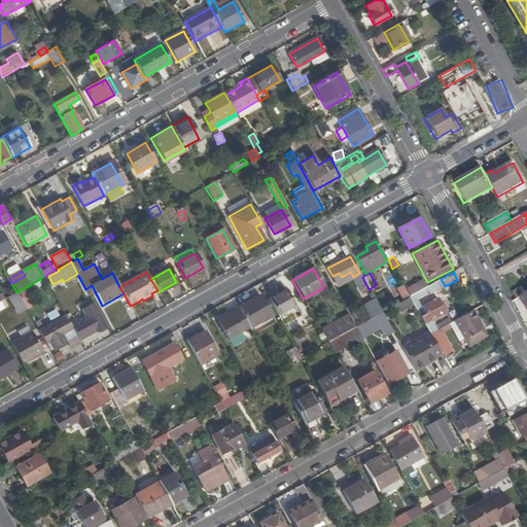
[(34,291),(47,284),(43,277),(30,285),(34,291)]
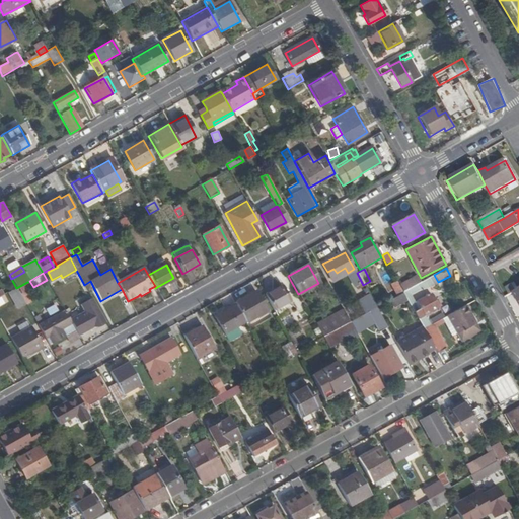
[(438,282),(434,275),(428,278),(433,285),(438,282)]
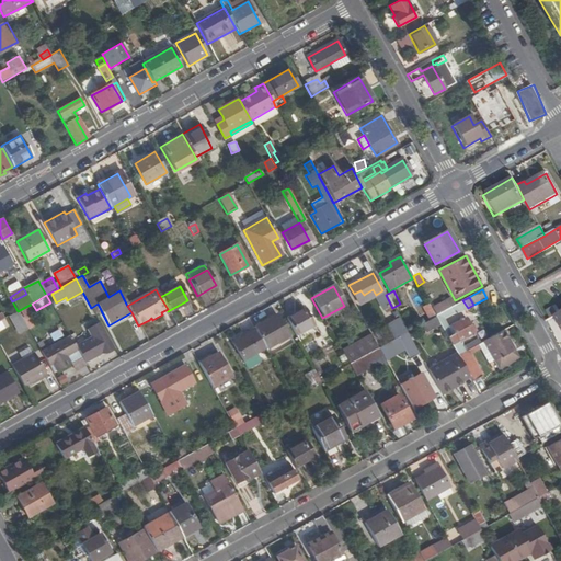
[(449,298),(431,308),(435,316),(439,312),(447,309),(449,307),(454,305),(449,298)]
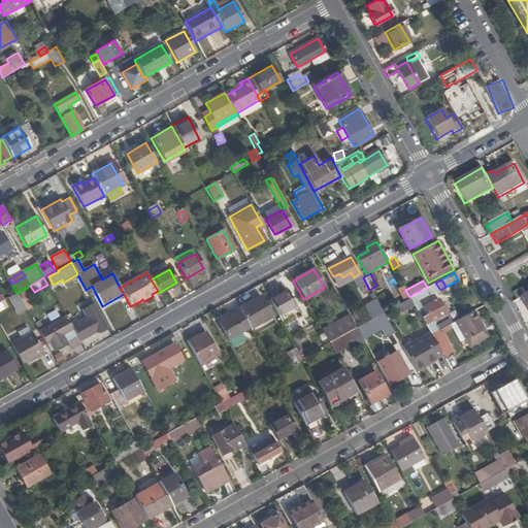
[(178,287),(176,283),(158,293),(160,296),(178,287)]
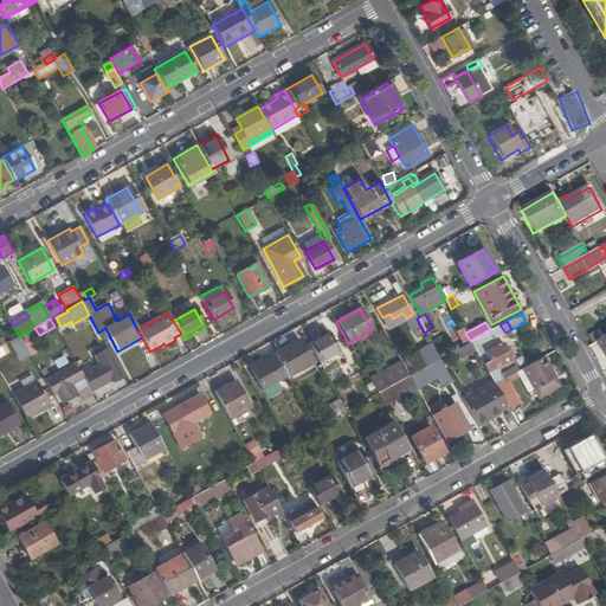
[(19,336),(24,346),(39,336),(39,335),(34,328),(19,336)]
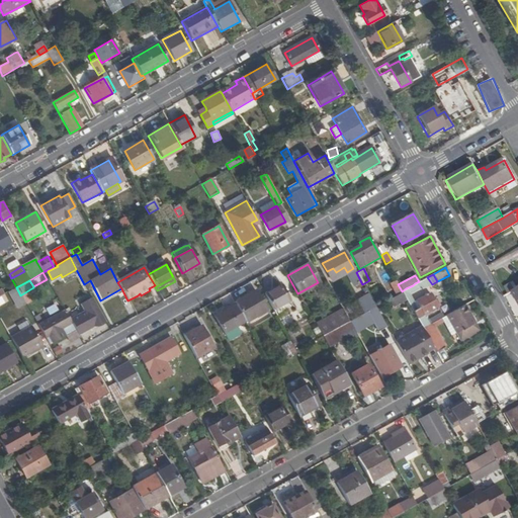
[(94,288),(90,280),(84,284),(88,291),(94,288)]
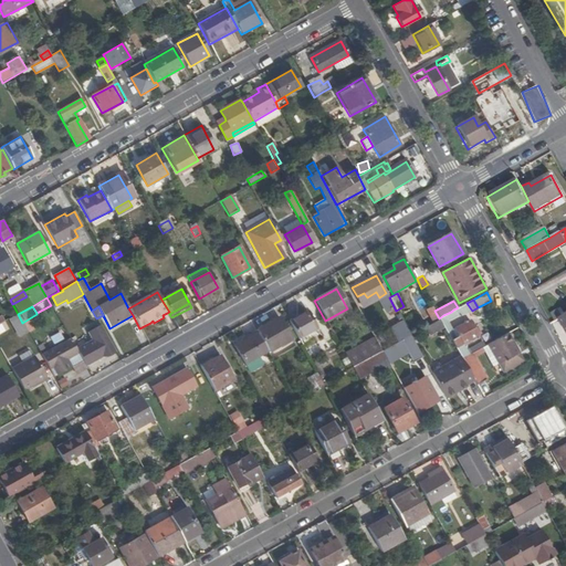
[(426,311),(432,322),(437,320),(431,308),(426,311)]
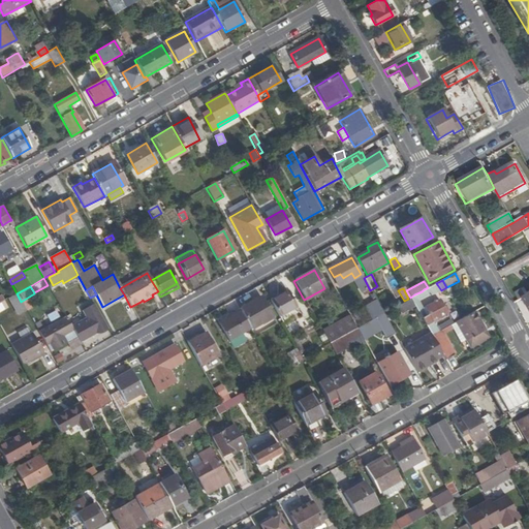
[(416,300),(427,294),(424,289),(422,291),(414,294),(410,298),(414,306),(425,325),(432,321),(445,313),(438,300),(425,307),(429,314),(426,316),(416,300)]
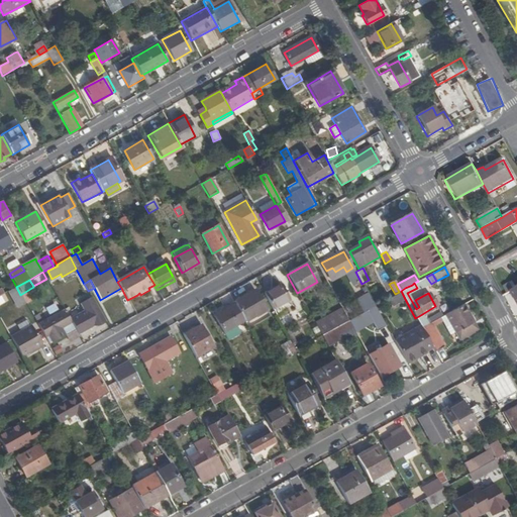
[(280,284),(264,293),(273,309),(289,300),(280,284)]
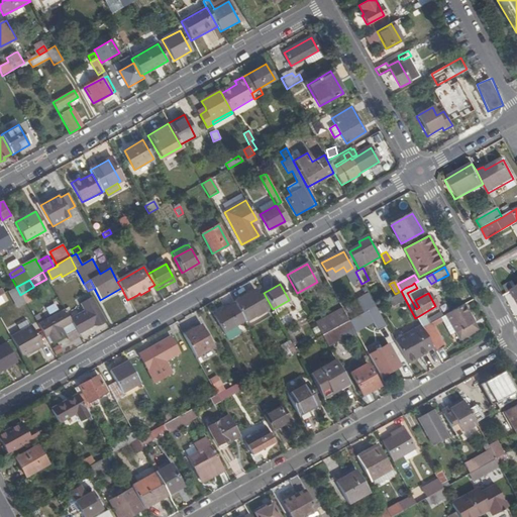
[(17,307),(25,302),(20,295),(16,287),(8,291),(17,307)]
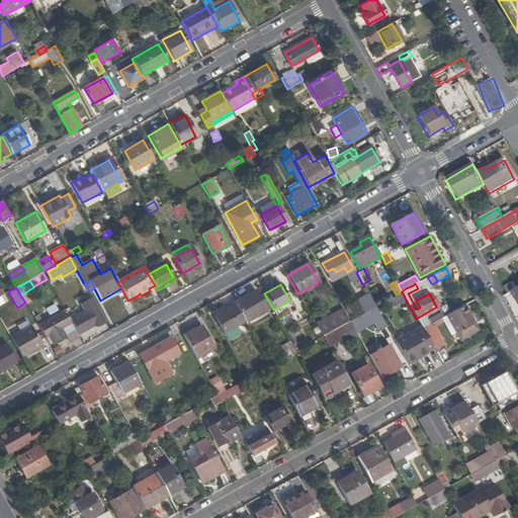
[(255,289),(234,301),(235,305),(244,320),(245,322),(266,311),(255,289)]
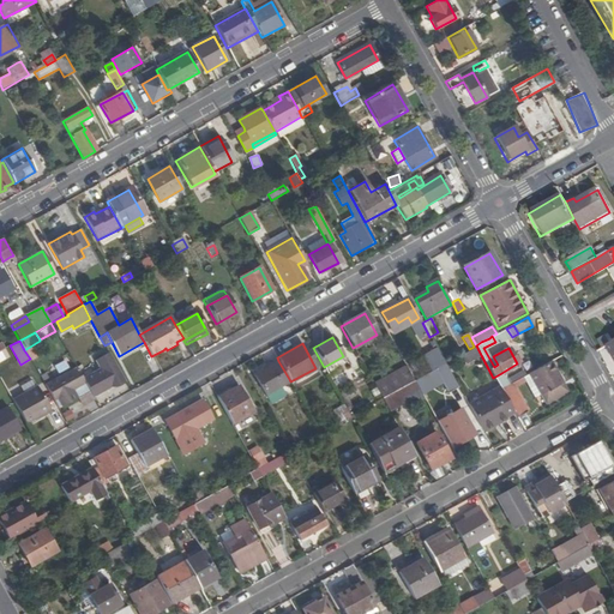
[(468,362),(481,355),(476,345),(474,347),(469,349),(463,353),(468,362)]
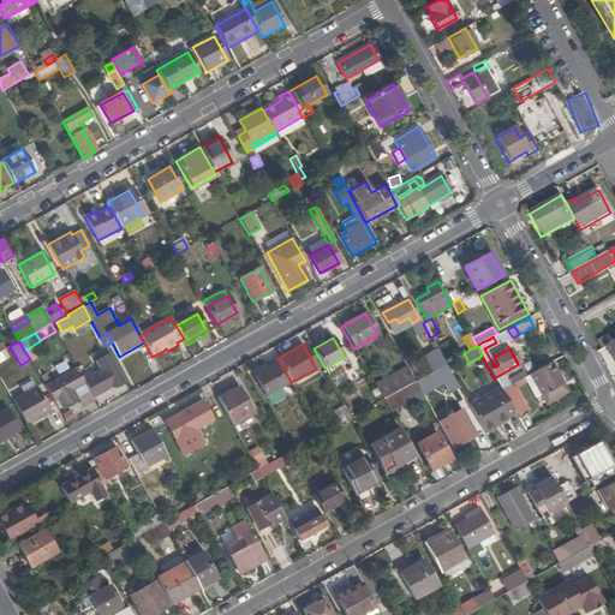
[(100,371),(83,381),(85,384),(89,393),(90,393),(93,396),(113,386),(120,386),(125,382),(109,353),(95,362),(100,371)]
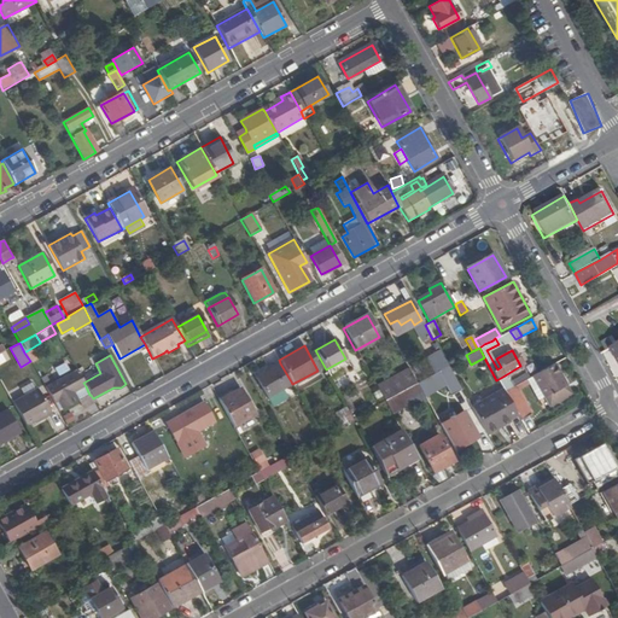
[(254,374),(256,377),(280,363),(279,360),(254,374)]
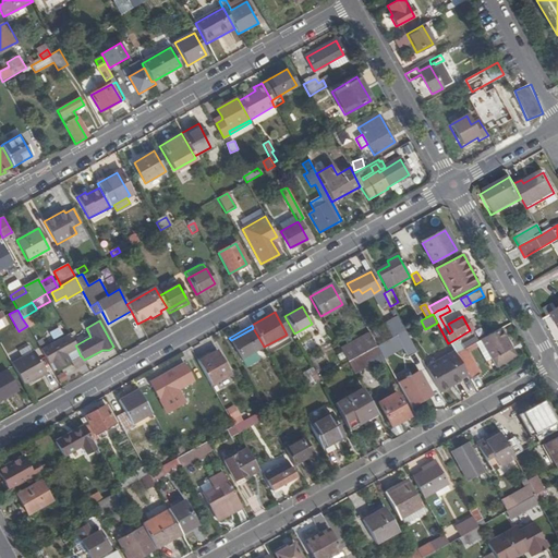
[(253,328),(231,340),(244,365),(256,359),(252,351),(263,344),(253,328)]
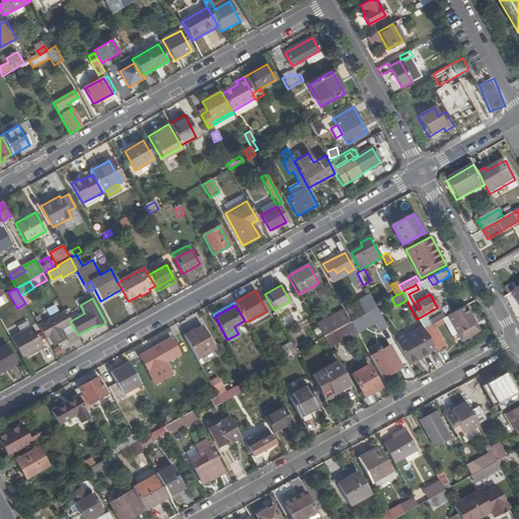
[(471,324),(474,323),(465,305),(447,315),(442,318),(451,337),(457,334),(461,341),(475,332),(471,324)]
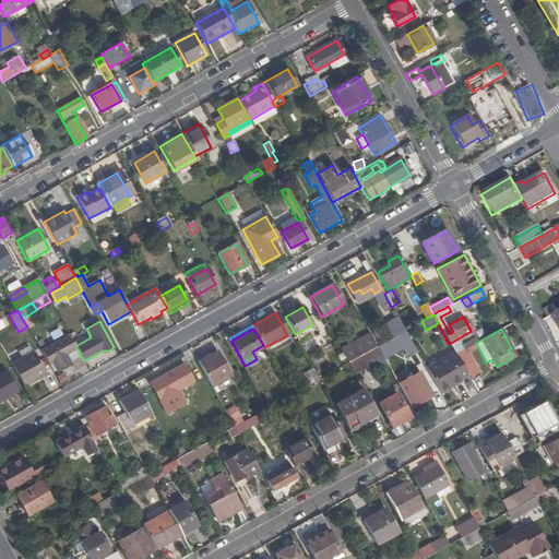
[(406,353),(414,348),(404,331),(396,335),(402,345),(406,353)]
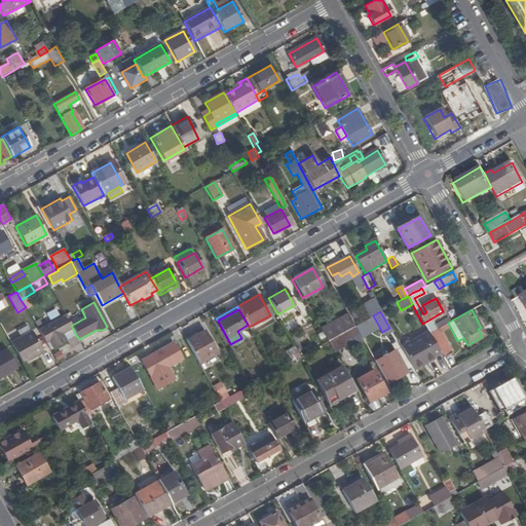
[(347,313),(320,329),(327,341),(353,326),(347,313)]
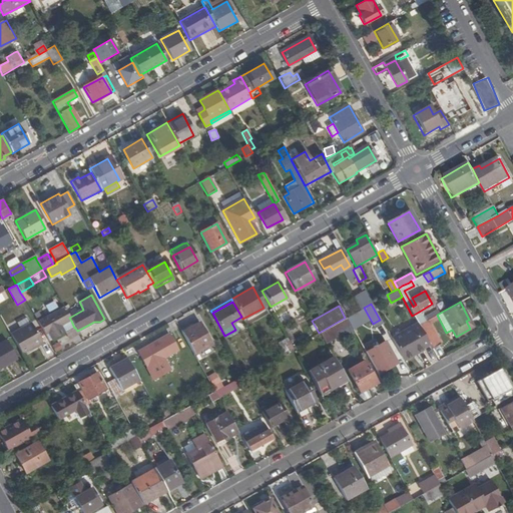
[(61,327),(71,321),(69,318),(63,308),(37,322),(44,336),(48,334),(51,340),(65,333),(61,327)]
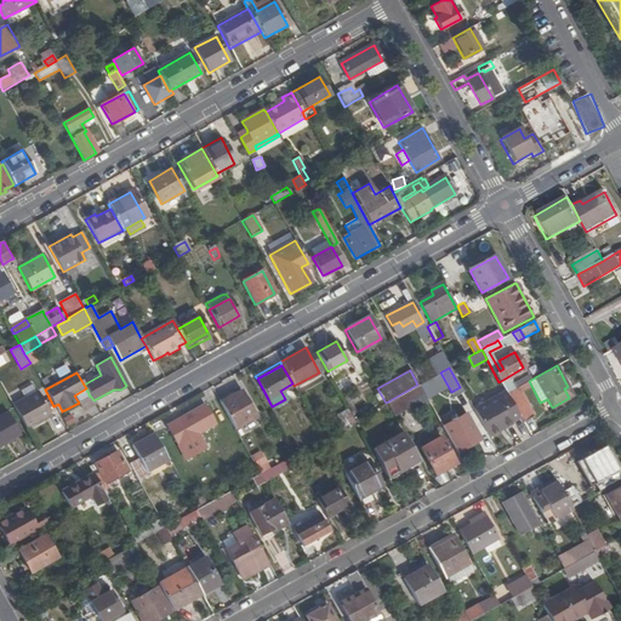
[(423,396),(446,383),(440,372),(417,385),(423,396)]
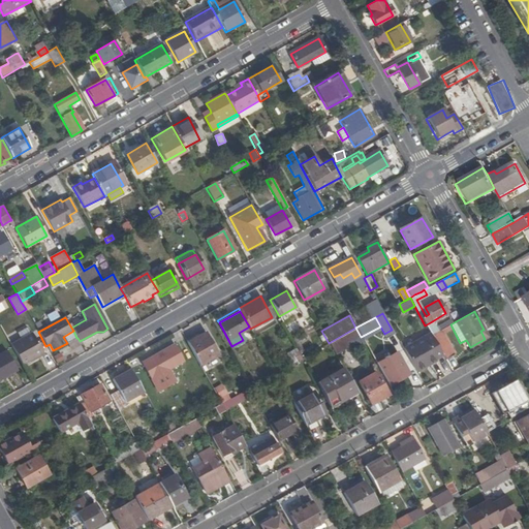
[(425,325),(431,336),(438,332),(435,328),(432,321),(425,325)]
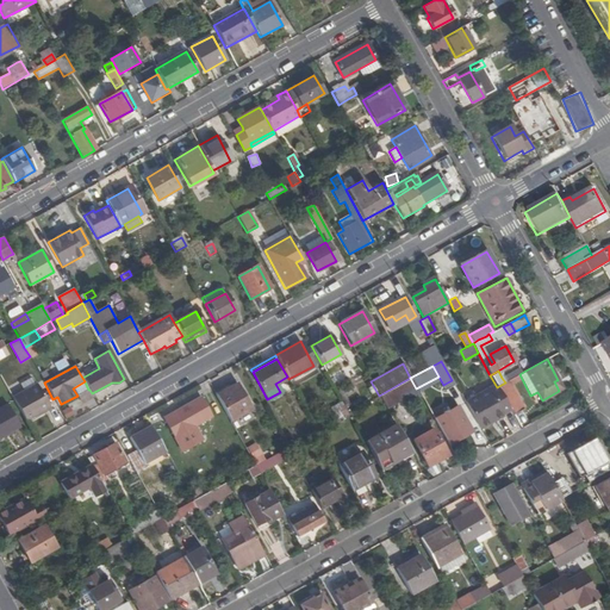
[(511,372),(502,378),(505,383),(506,381),(514,378),(511,372)]
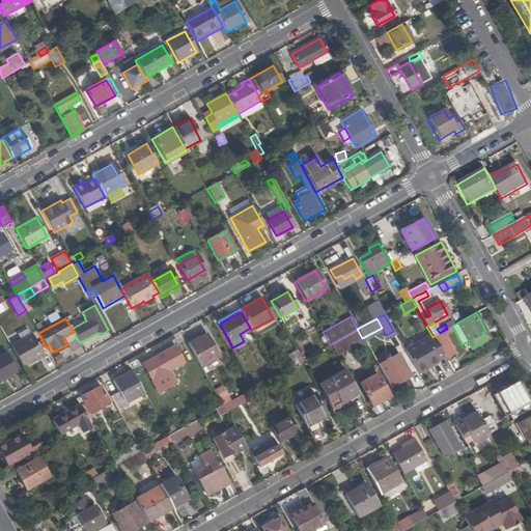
[(22,366),(43,355),(31,334),(31,335),(27,329),(18,334),(21,340),(10,346),(22,366)]
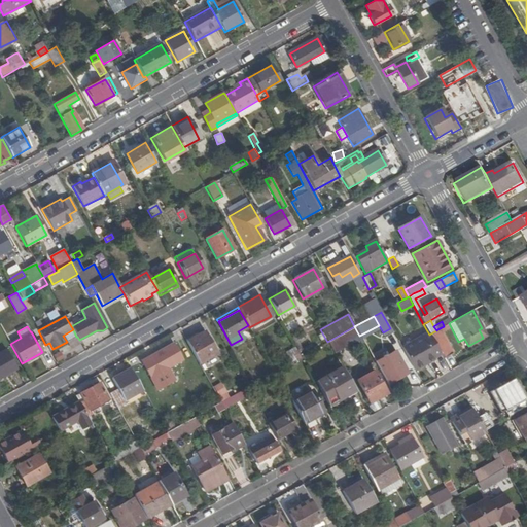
[(350,350),(363,343),(359,336),(354,326),(327,342),(341,365),(354,357),(350,350)]
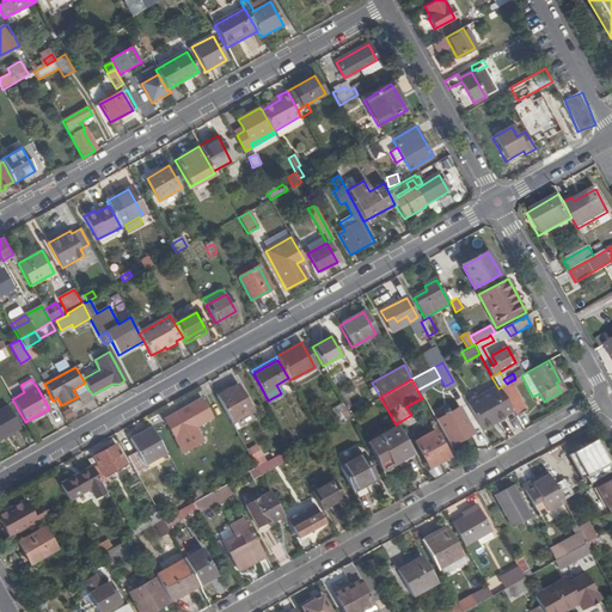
[(236,381),(214,392),(216,397),(238,385),(236,381)]
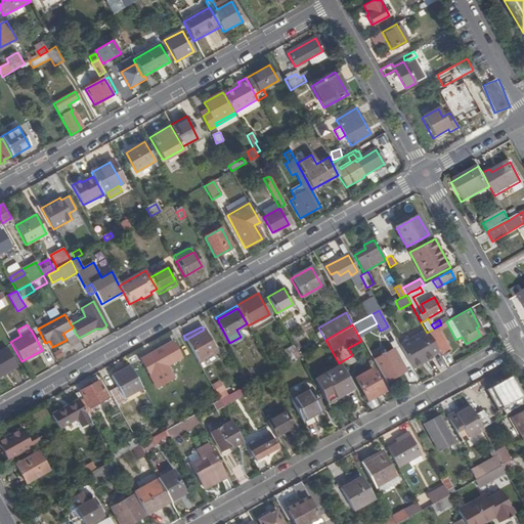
[(449,352),(435,328),(434,329),(427,333),(430,338),(441,357),(449,352)]
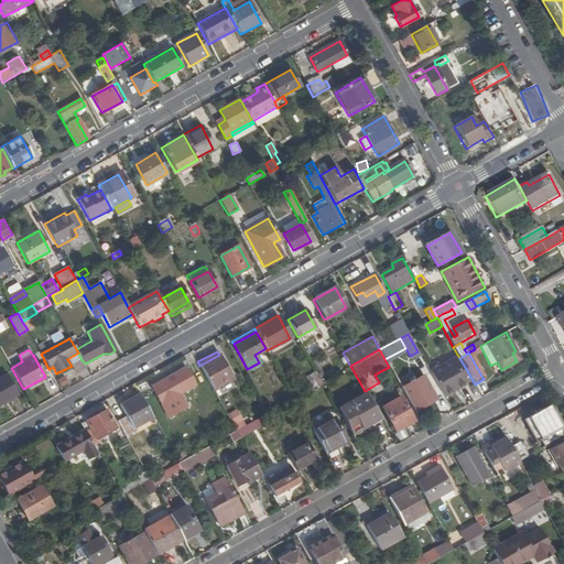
[(231,378),(219,355),(199,366),(213,389),(231,378)]
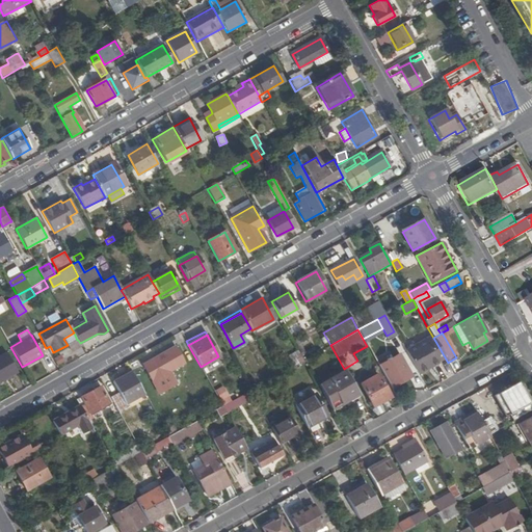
[(78,355),(84,352),(80,343),(78,340),(71,344),(78,355)]
